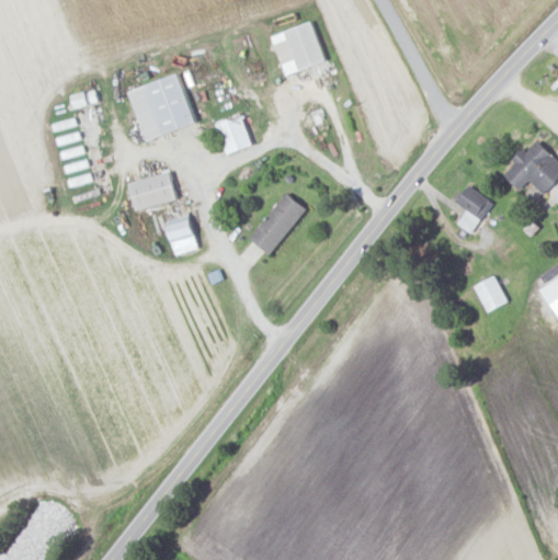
[(285,75),(325,60),(310,21),(271,35),(285,75)]
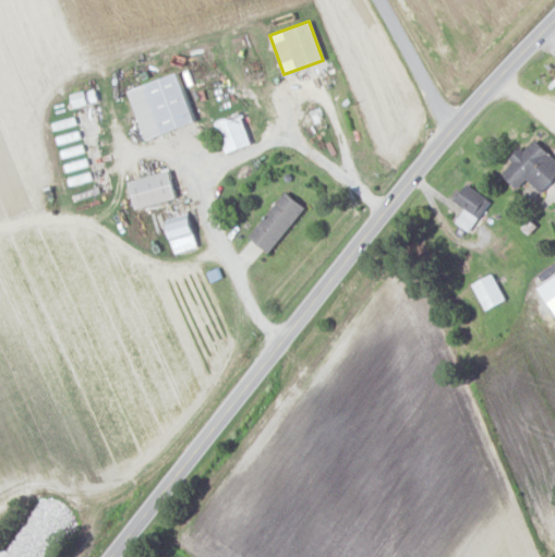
[(128,89),(145,140),(194,122),(177,72),(128,89)]
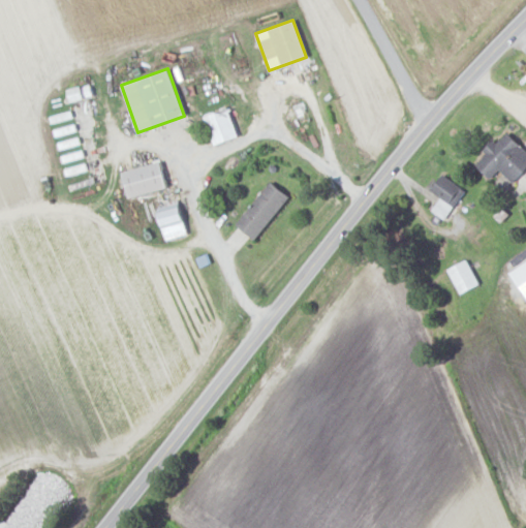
[(92,95),(88,83),(67,89),(70,102),(92,95)]
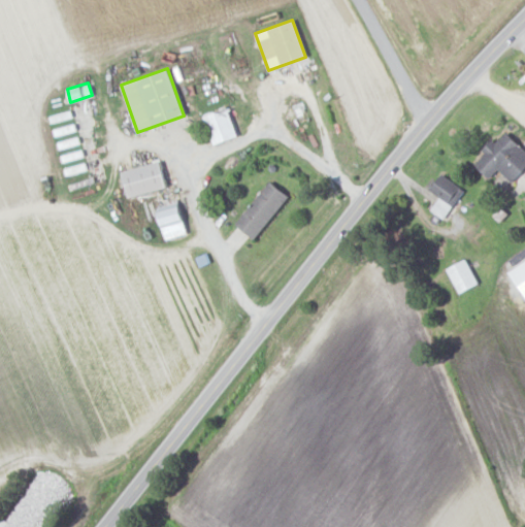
[(202,116),(214,144),(236,135),(225,106),(202,116)]
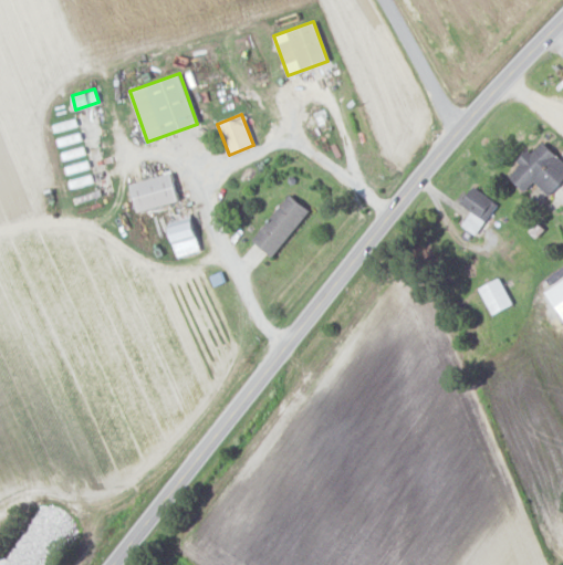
[(562,180),(562,166),(539,142),(518,163),(520,165),(509,176),(523,191),(533,181),(548,196),(562,180)]
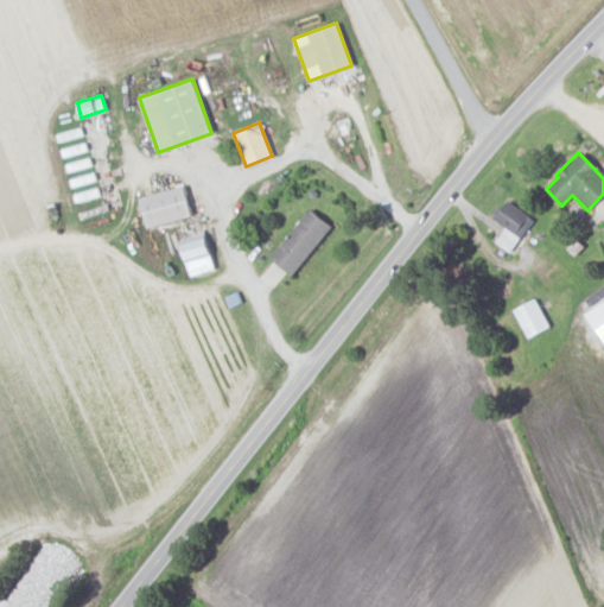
[(139,197),(147,227),(191,216),(184,187),(139,197)]
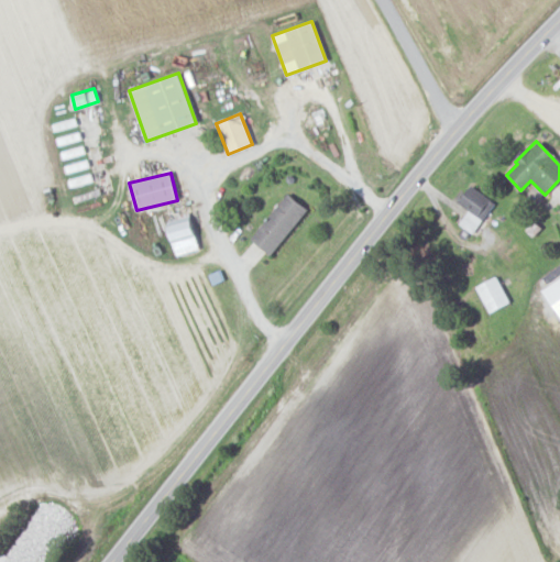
[(458,224),(471,234),(493,202),(469,186),(457,202),(468,210),(458,224)]
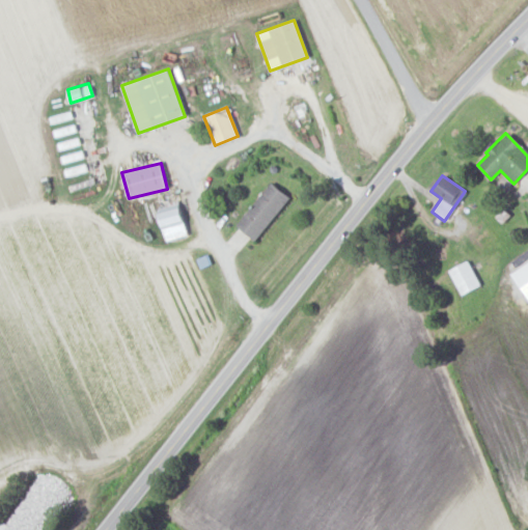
[(254,240),(289,197),(271,182),(235,224),(254,240)]
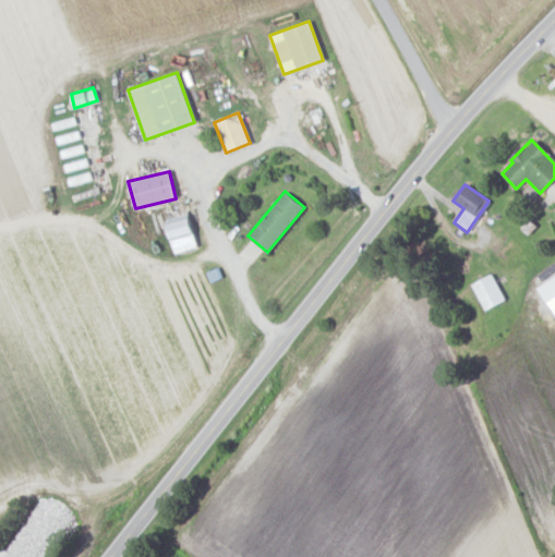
[(173,253),(196,246),(188,213),(165,219),(173,253)]
